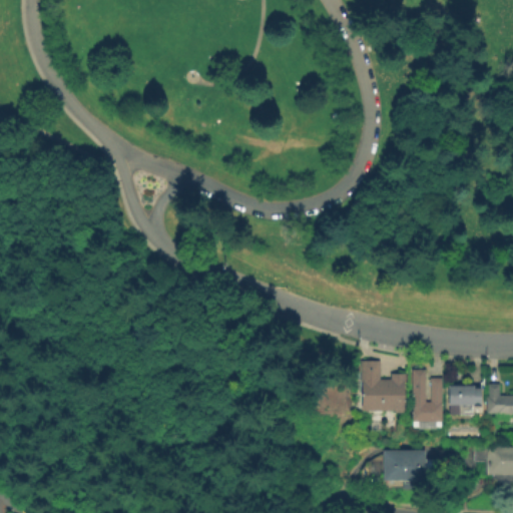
[(380,361),(380,379),(390,379),(390,374),(405,374),(408,411),(395,412),(396,430),(372,431),(371,412),(364,412),(360,361),(380,361)]
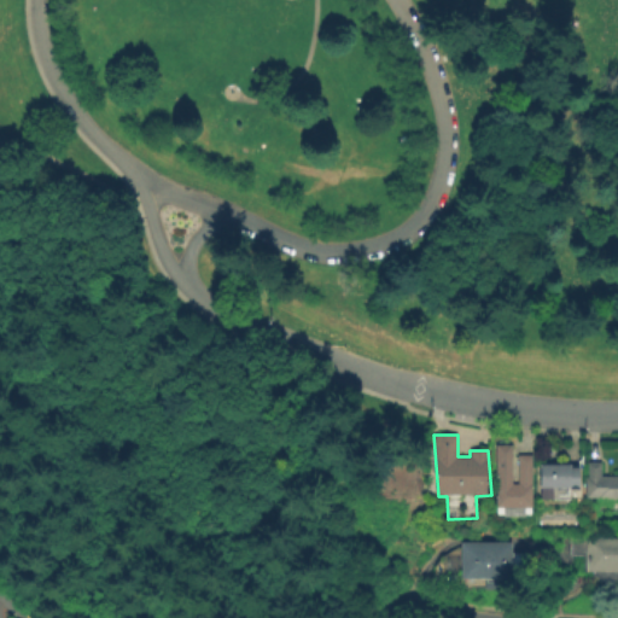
[(512,445),(514,484),(520,484),(518,455),(532,455),(534,508),(522,508),(522,512),(497,512),(495,445),(512,445)]
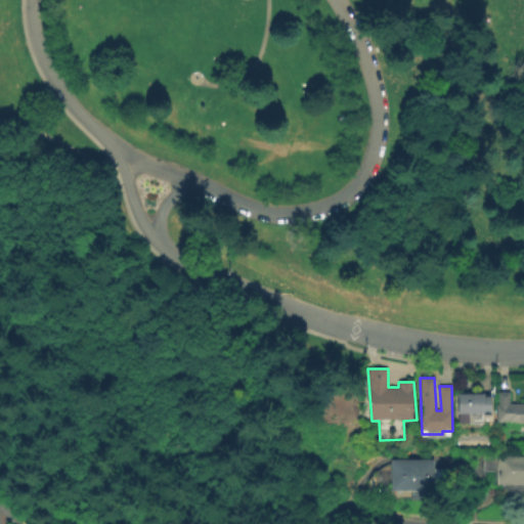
[(523,423),(506,423),(506,422),(496,422),(496,403),(499,403),(499,390),(510,390),(510,403),(523,403),(523,423)]
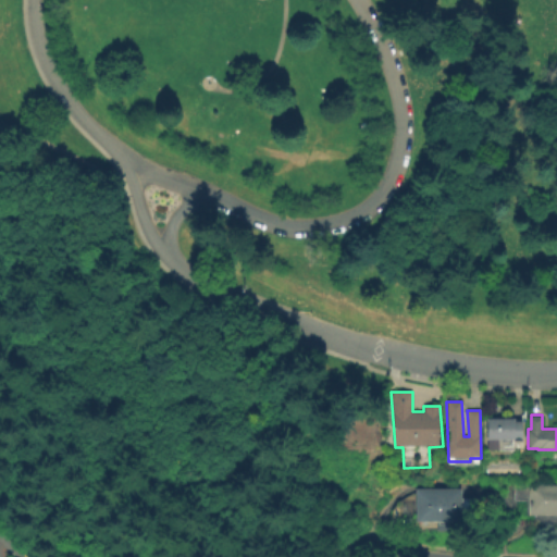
[(483,417),(510,417),(510,420),(519,420),(519,441),(509,441),(509,438),(495,438),(495,449),(484,449),(484,438),(482,438),(482,436),(483,436),(483,417)]
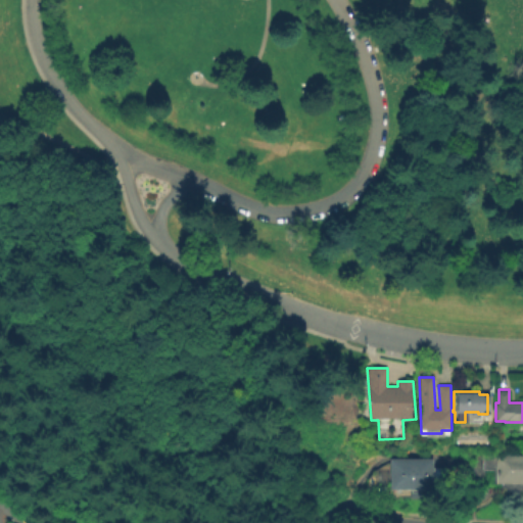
[(522,457),(522,485),(496,485),(495,472),(484,471),(484,455),(501,455),(501,457),(522,457)]
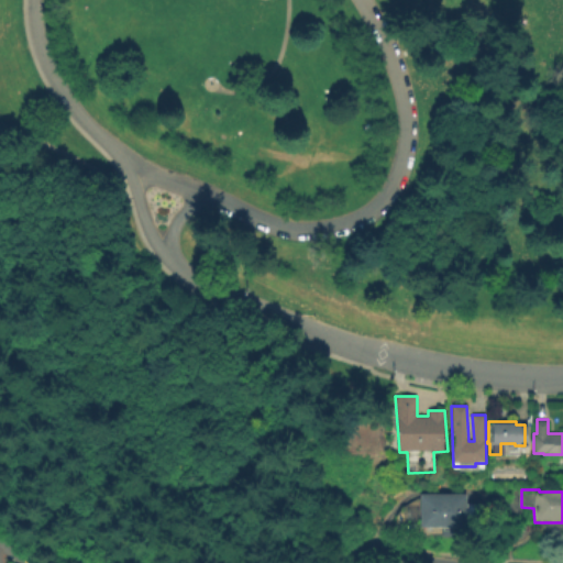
[(467,493),(468,503),(483,503),(483,523),(470,523),(470,525),(452,526),(453,536),(444,537),(444,526),(423,527),(421,493),(467,493)]
